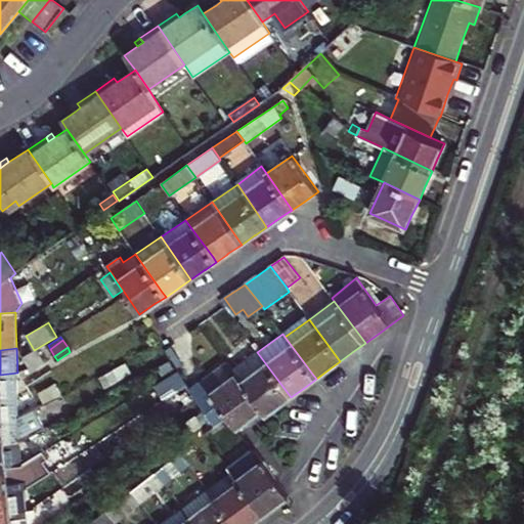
[(28,365),(40,356),(36,349),(34,350),(23,357),(28,365)]
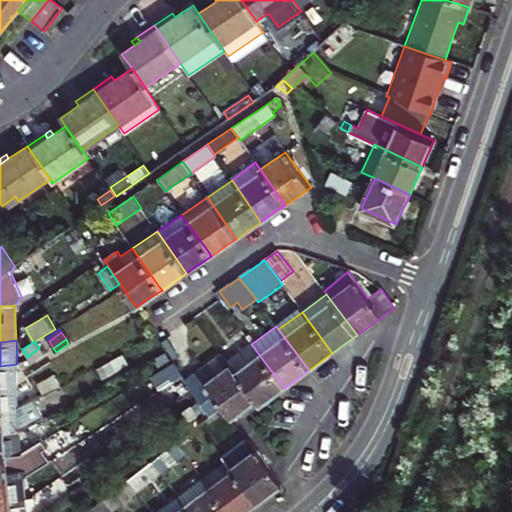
[(274,395),(284,388),(251,344),(227,363),(256,401),(260,406),(274,395)]
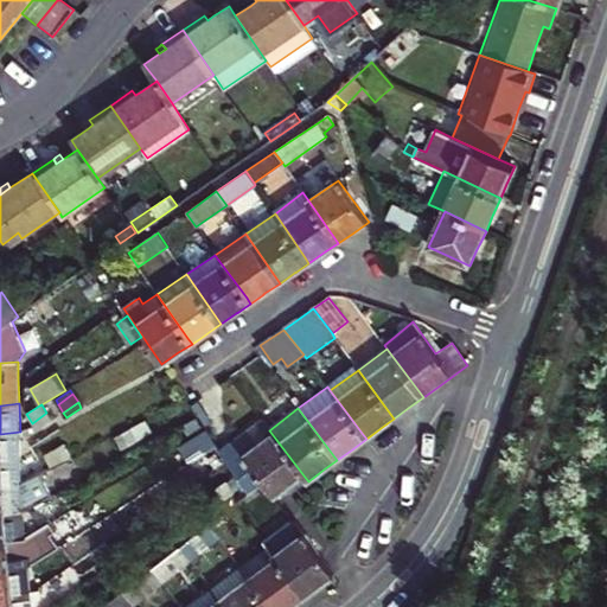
[(36,429),(51,420),(46,413),(32,423),(36,429)]
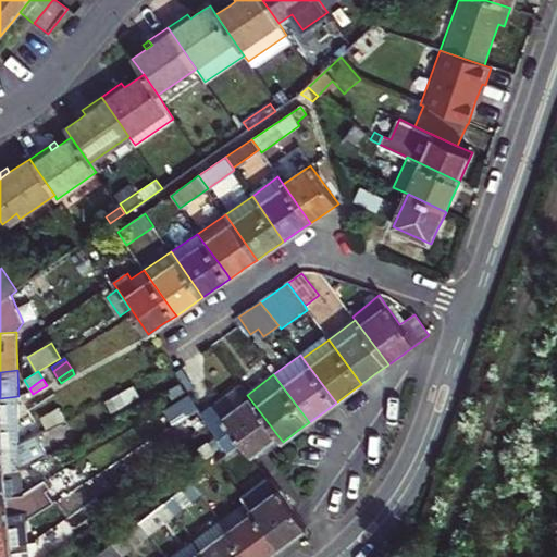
[(264,446),(279,436),(247,395),(239,385),(201,413),(229,453),(234,448),(243,442),(252,455),(264,446)]
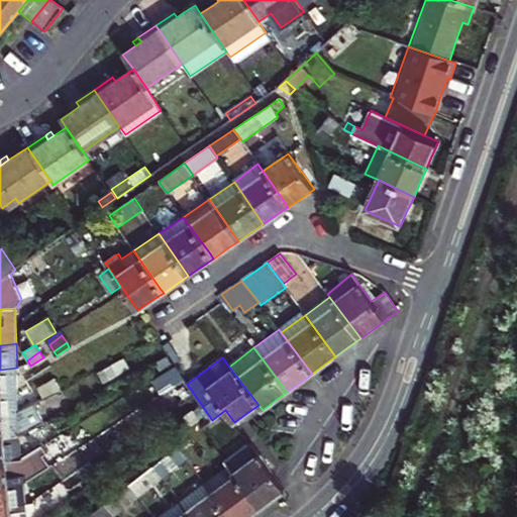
[(0,392),(17,391),(17,368),(0,370),(0,392)]
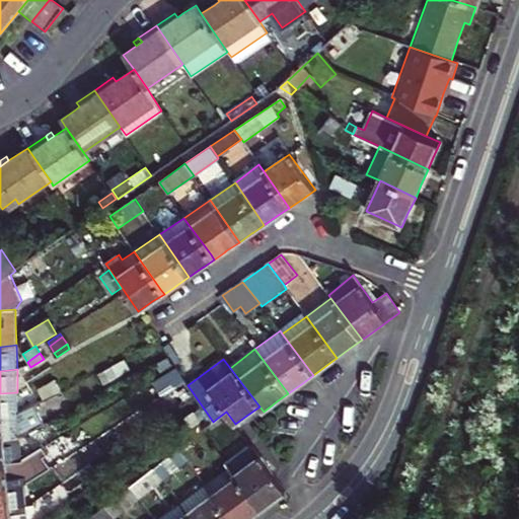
[(44,401),(62,392),(55,379),(39,391),(44,401)]
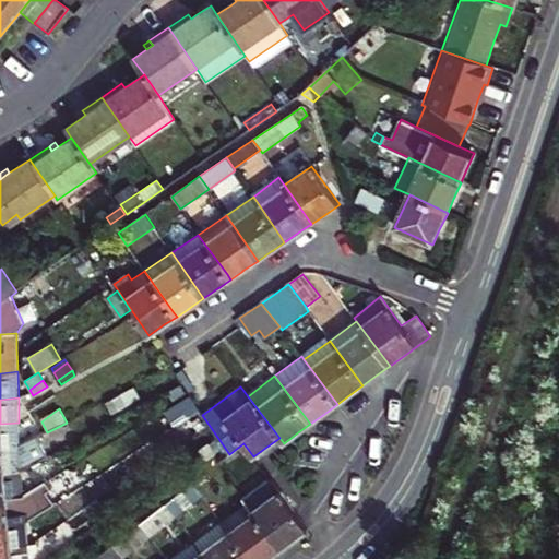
[(0,448),(20,445),(19,423),(0,424),(0,448)]
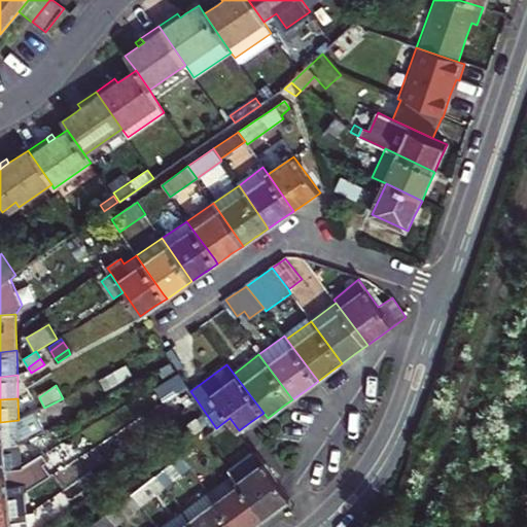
[(35,412),(19,420),(0,422),(0,447),(21,445),(44,430),(35,412)]
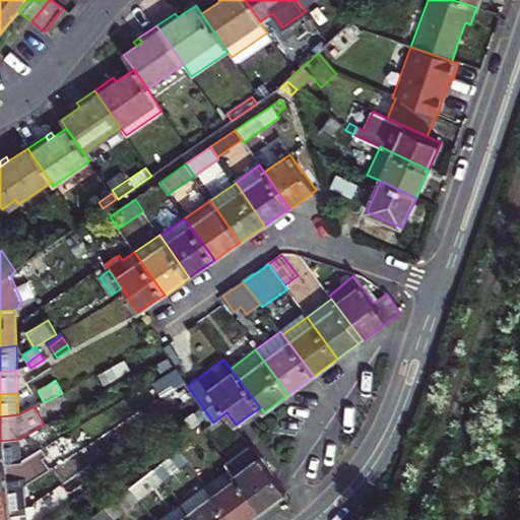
[(228,431),(236,425),(226,412),(218,418),(228,431)]
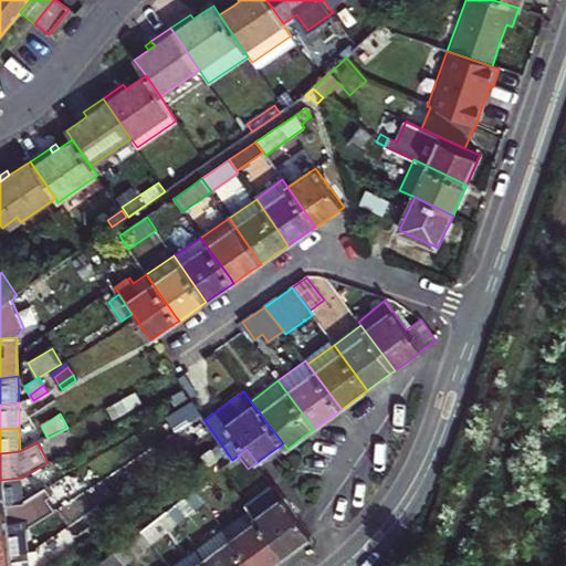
[(229,482),(248,469),(238,456),(232,460),(220,470),(229,482)]
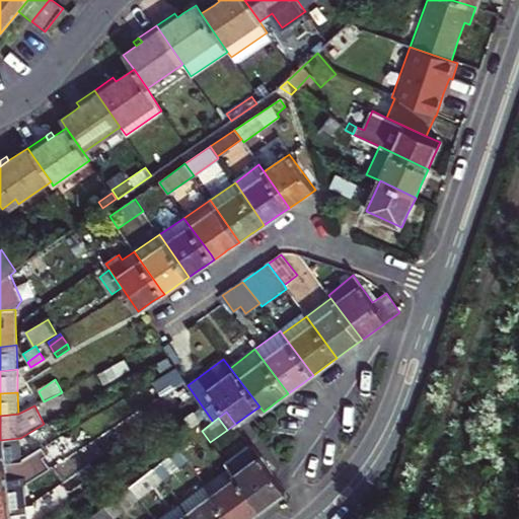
[(87,441),(101,431),(94,420),(80,430),(87,441)]
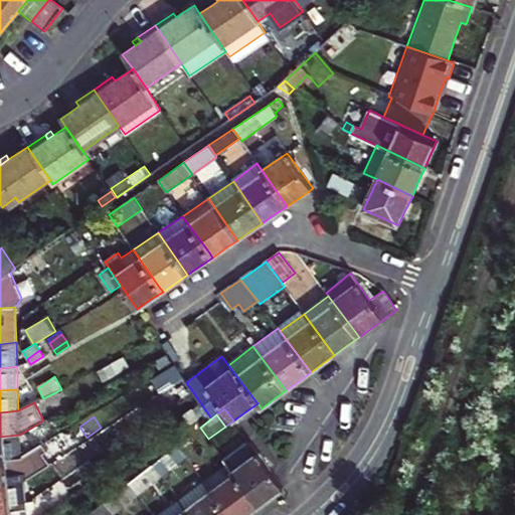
[(0,460),(22,457),(20,435),(0,437),(0,460)]
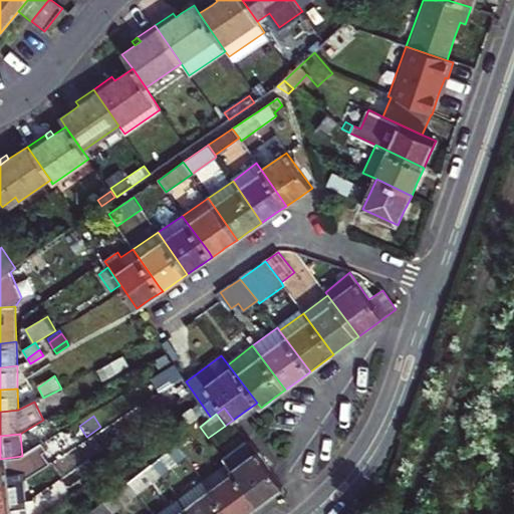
[(272,495),(282,487),(248,441),(223,458),(227,464),(234,473),(258,506),(272,495)]
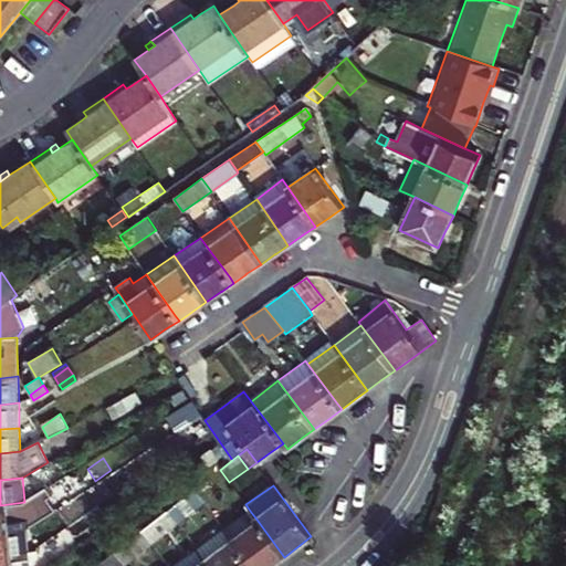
[(177,525),(205,503),(195,490),(167,512),(177,525)]
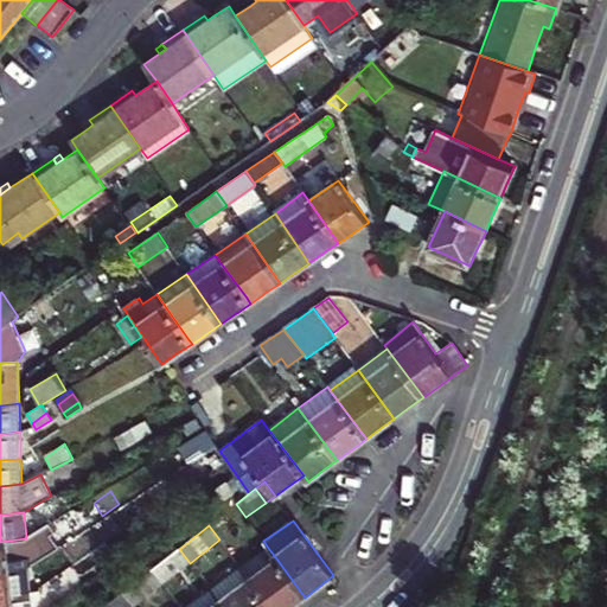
[(30,567),(48,556),(34,534),(26,538),(30,567)]
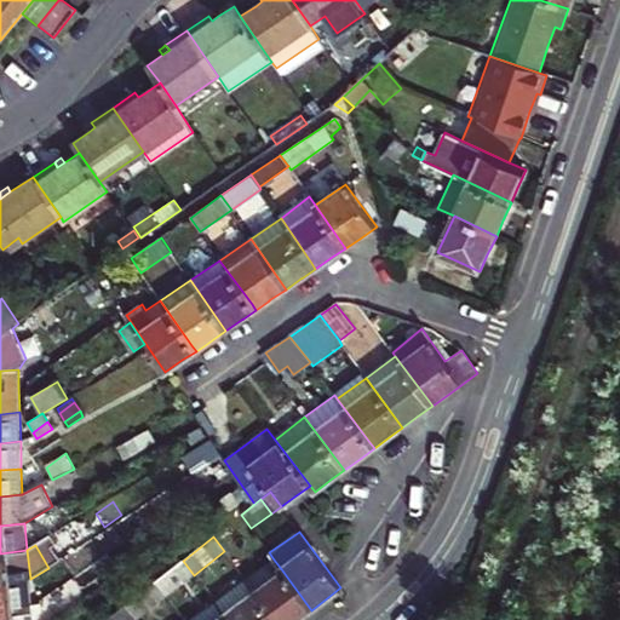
[(0,583),(30,579),(27,550),(0,554),(0,583)]
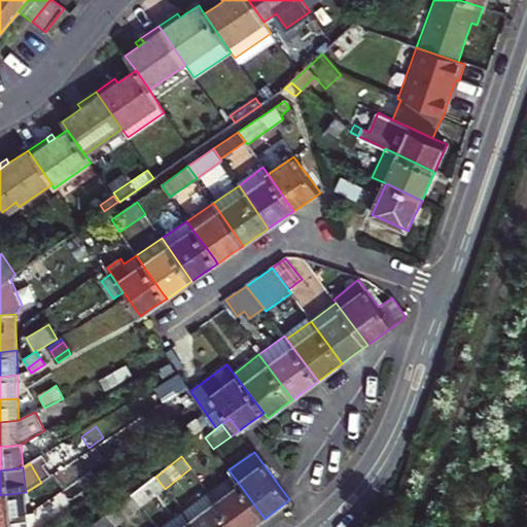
[(215,503),(240,485),(233,476),(208,494),(215,503)]
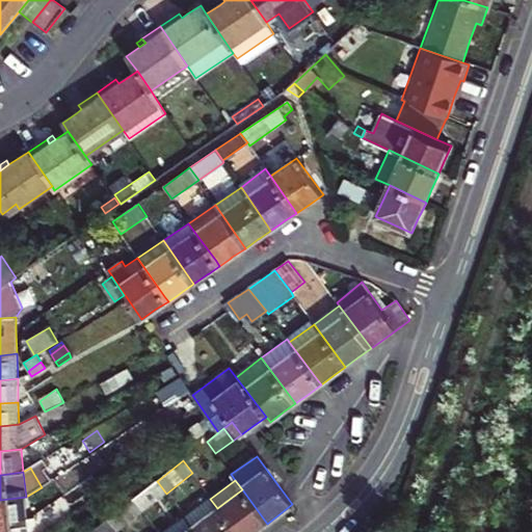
[(141,512),(166,494),(157,481),(132,500),(141,512)]
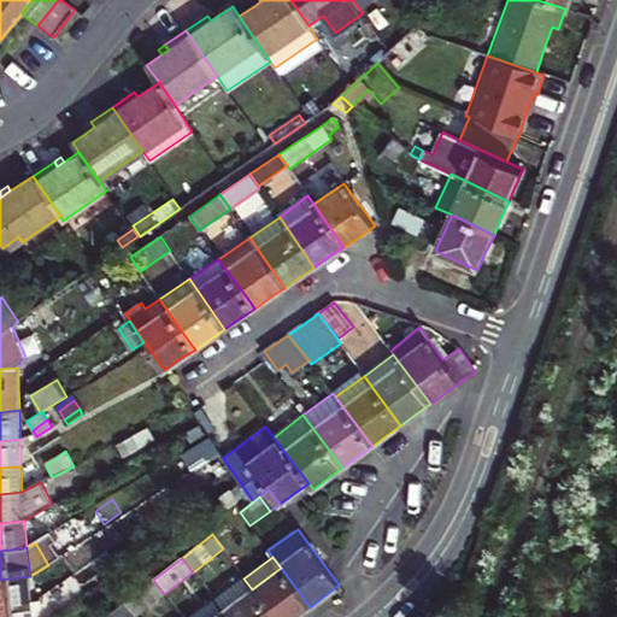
[(295,616),(298,616),(310,607),(281,568),(252,589),(271,616),(295,616)]
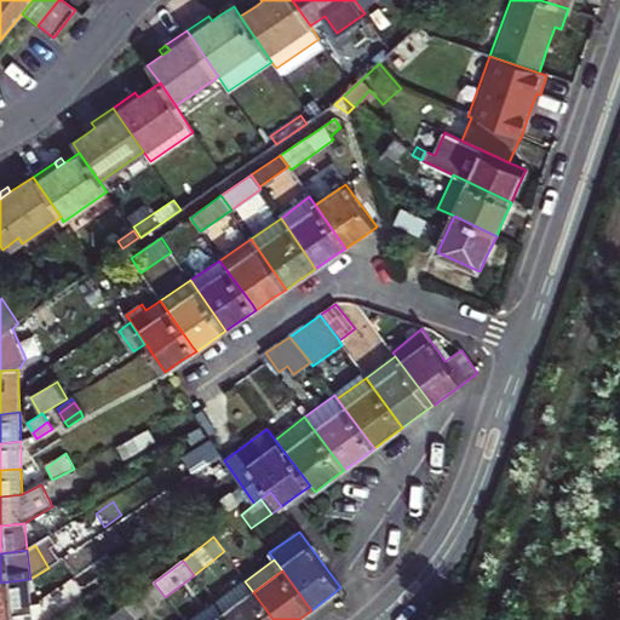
[(0,610),(33,606),(30,579),(0,583),(0,610)]
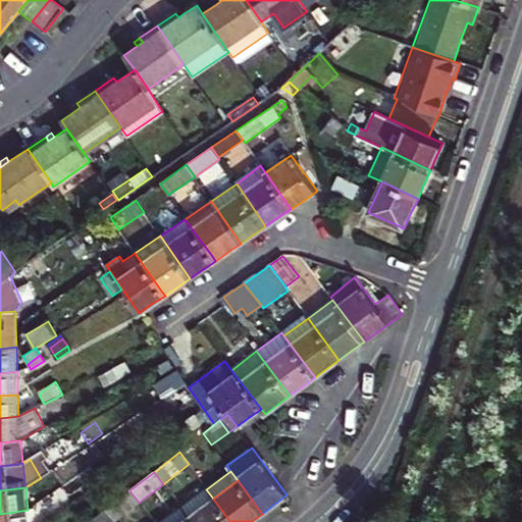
[(180,508),(191,521),(229,521),(213,499),(206,489),(180,508)]
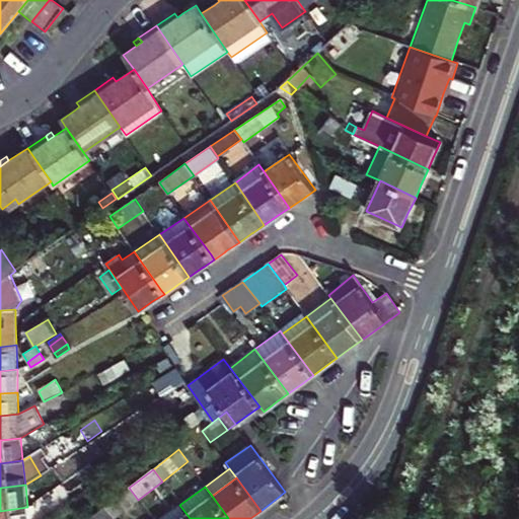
[(115,518),(138,500),(129,488),(105,506),(115,518)]
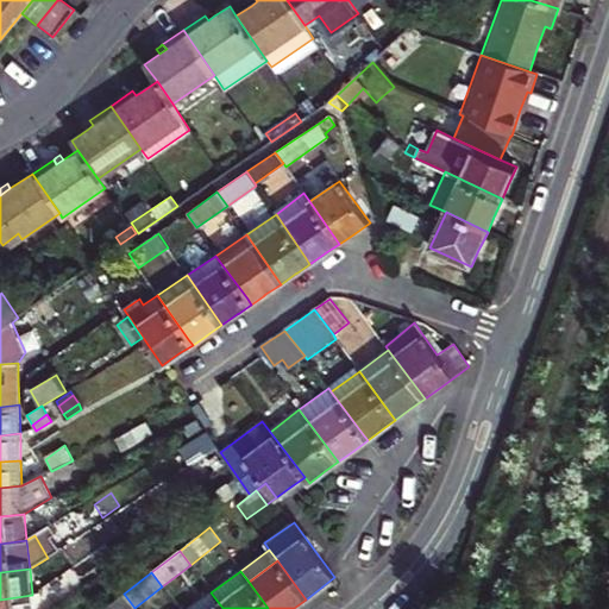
[(223,608),(211,592),(188,608),(223,608)]
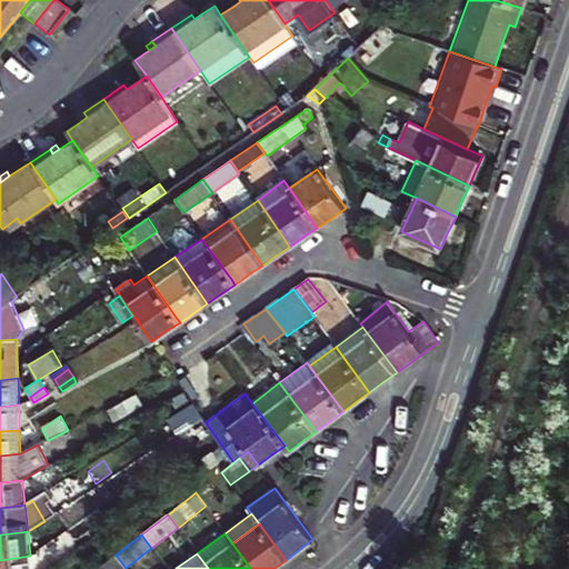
[(125,568),(126,568),(116,555),(97,568),(125,568)]
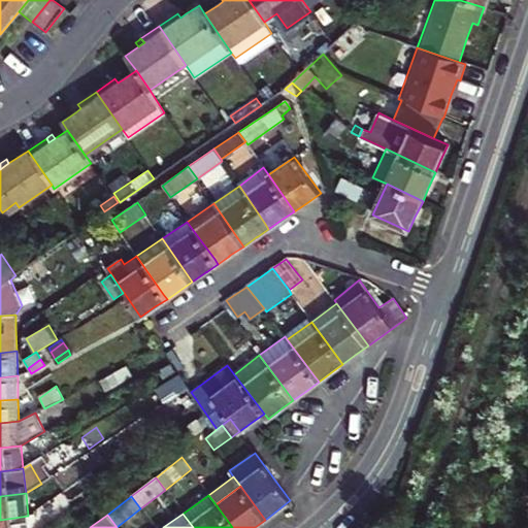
[(0,527),(28,527),(28,516),(0,520),(0,527)]
